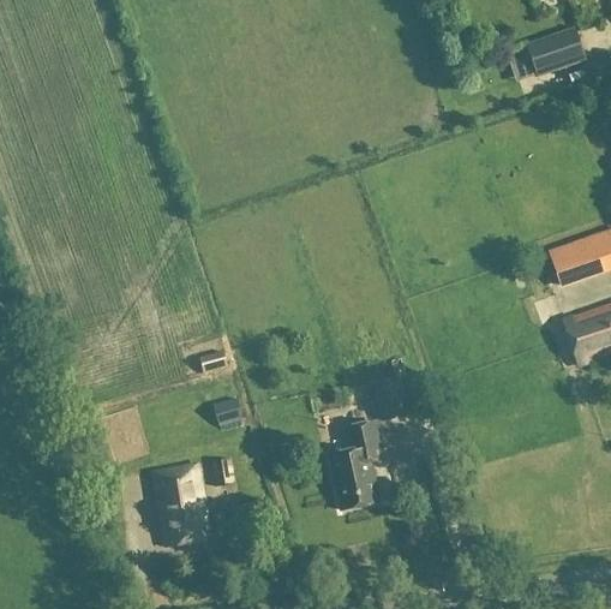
[(528,42),(539,73),(587,58),(576,25),(528,42)]
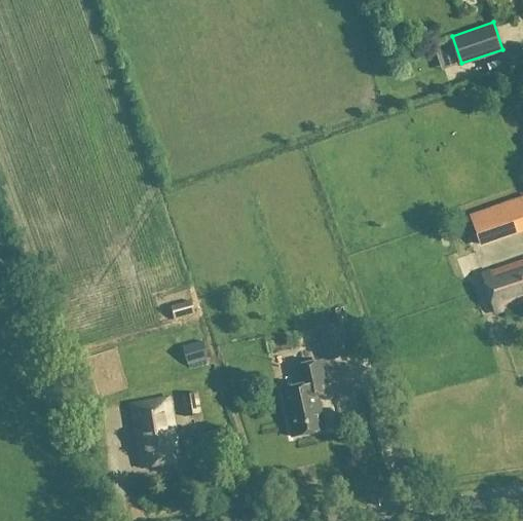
[(522,197),(472,218),(482,245),(522,228),(522,197)]
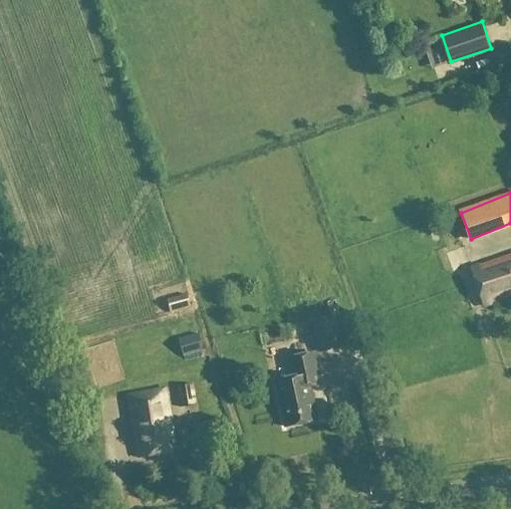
[(510,252),(471,268),(484,304),(510,294),(510,252)]
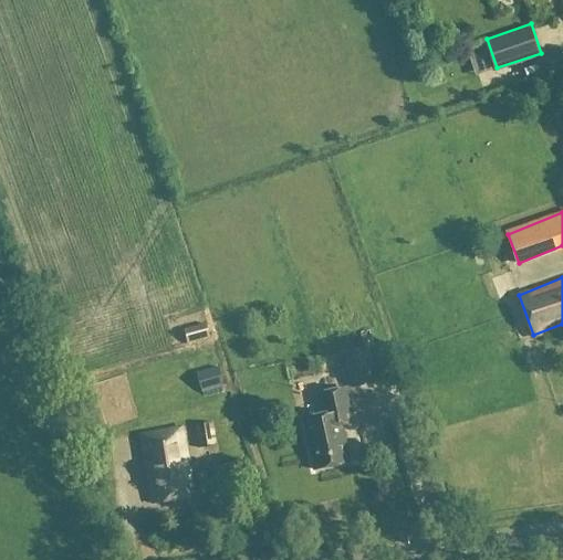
[(371,346),(344,351),(352,387),(378,381),(371,346)]
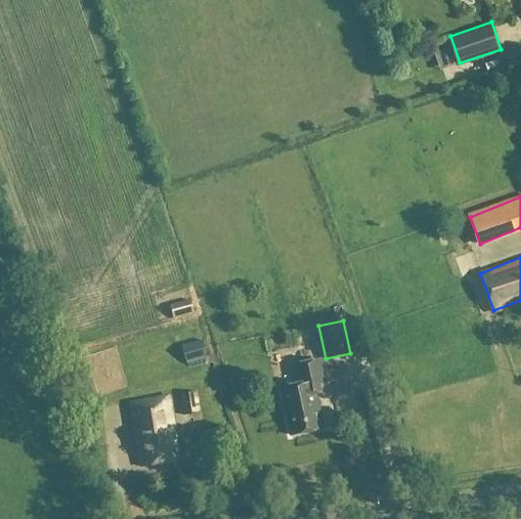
[(202,340),(183,344),(187,360),(206,355),(202,340)]
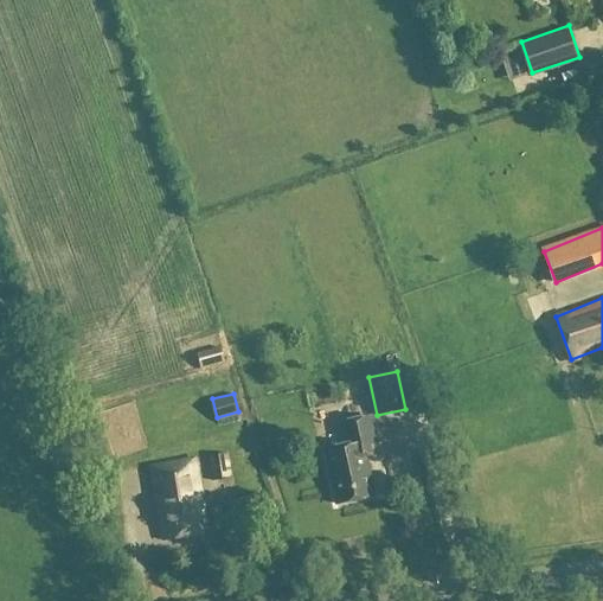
[(384,420),(395,458),(427,449),(416,410),(384,420)]
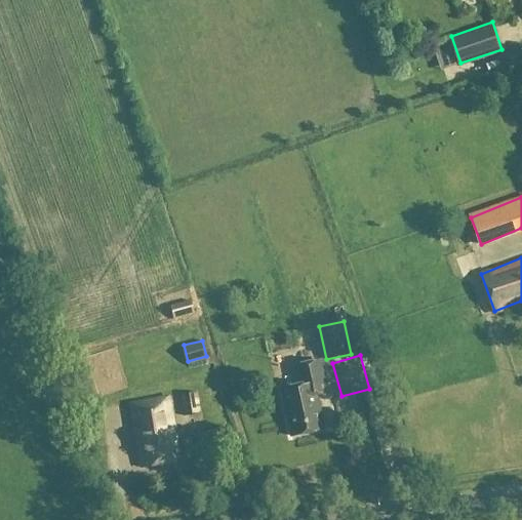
[(297,383),(280,387),(290,436),(326,428),(319,393),(330,391),(324,358),(293,364),(297,383)]
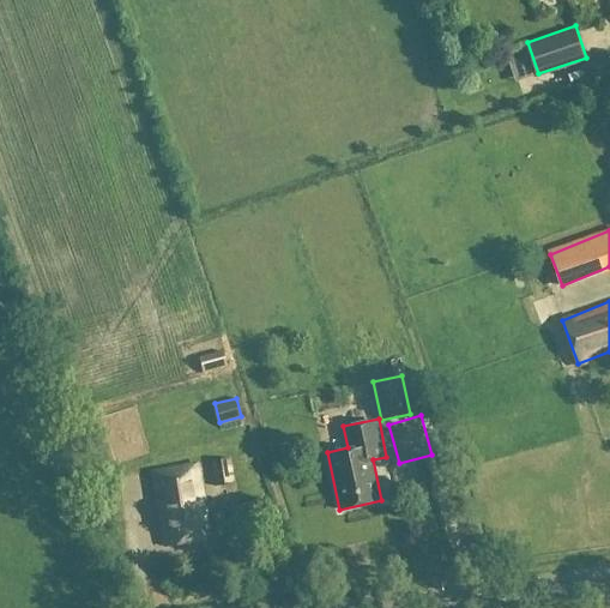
[(230,457),(211,461),(216,485),(235,481),(230,457)]
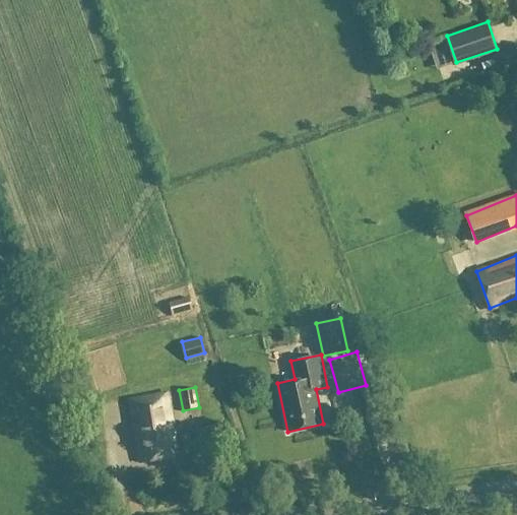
[(168,392),(130,398),(140,461),(178,454),(168,392)]
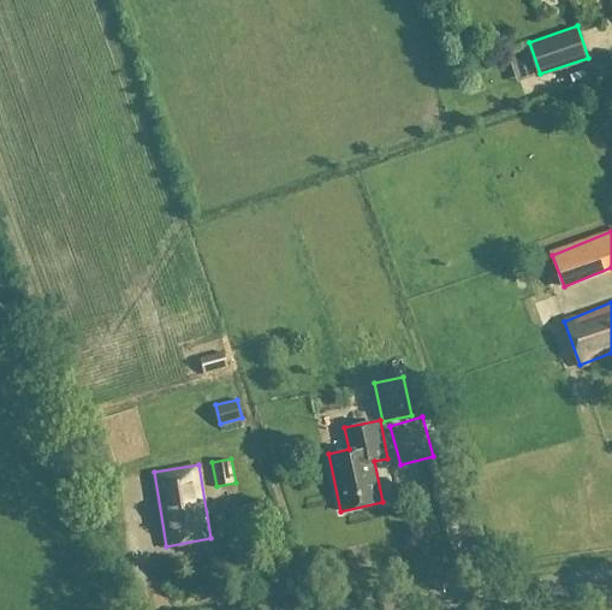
[(225,516),(213,517),(214,533),(227,532),(225,516)]
